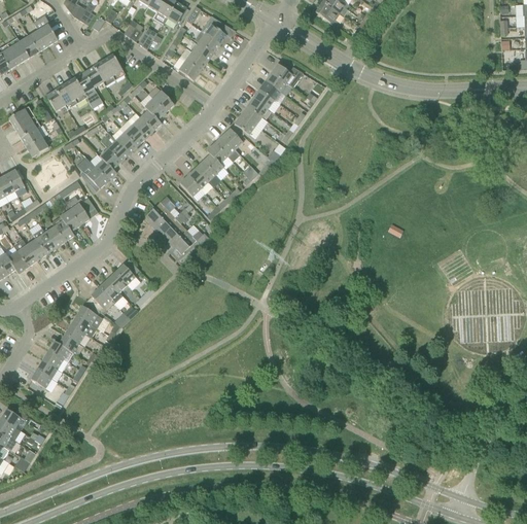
[(67,0),(70,2),(67,7),(70,11),(76,2),(77,0),(67,0)]
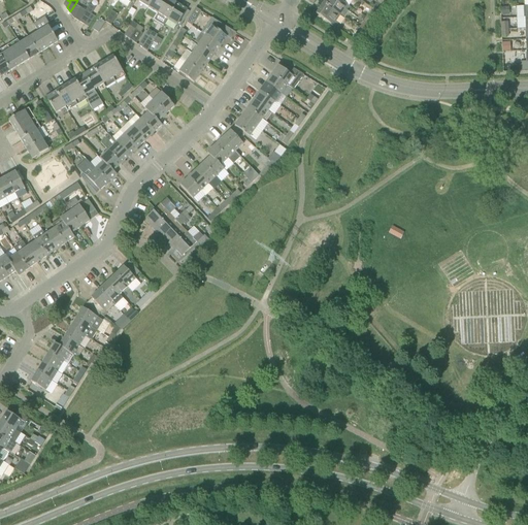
[(151,0),(149,5),(150,5),(145,11),(155,18),(164,0),(151,0)]
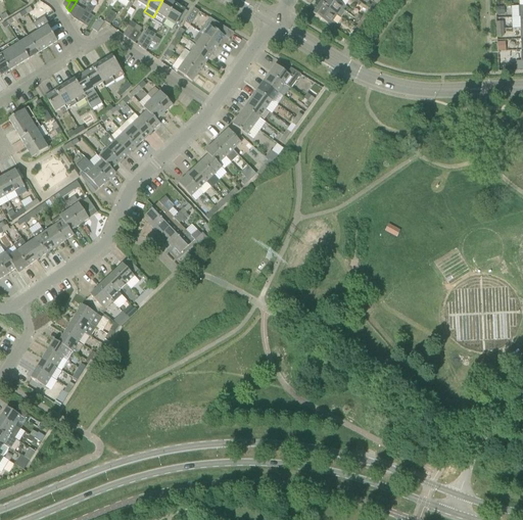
[(165,16),(176,1),(174,0),(162,0),(153,17),(162,24),(167,17),(165,16)]
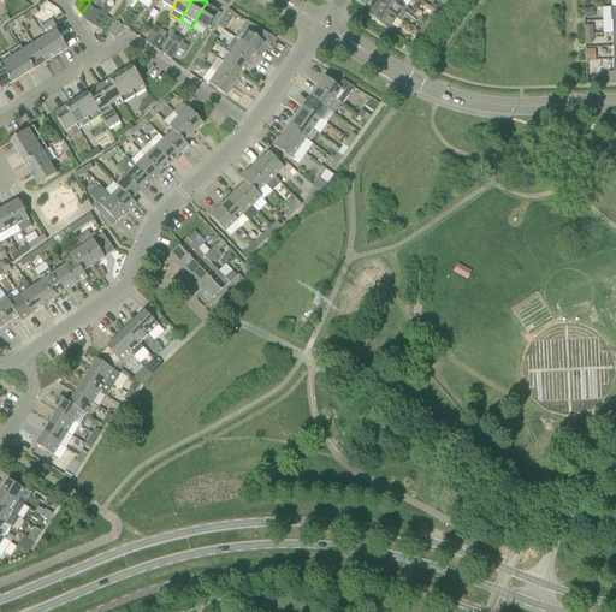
[(407,4),(400,0),(378,0),(377,1),(396,15),(401,6),(403,9),(407,4)]
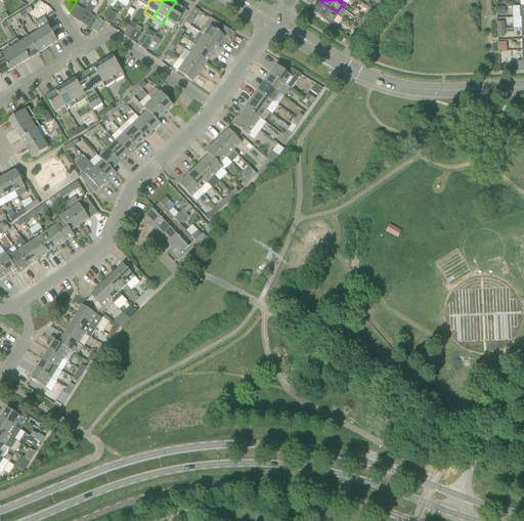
[(166,16),(167,17),(176,23),(185,7),(176,1),(166,16)]
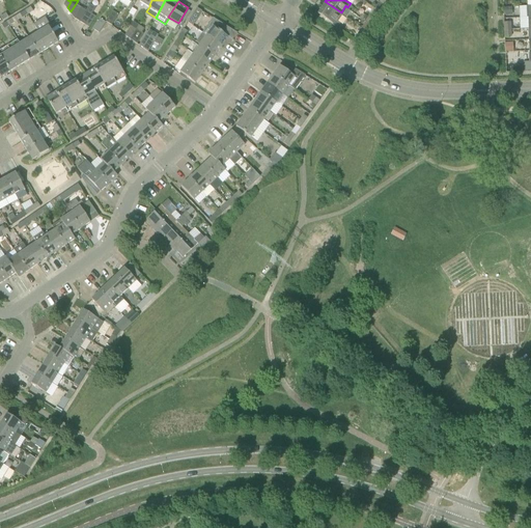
[(337,19),(341,12),(325,1),(317,11),(336,25),(339,21),(337,19)]
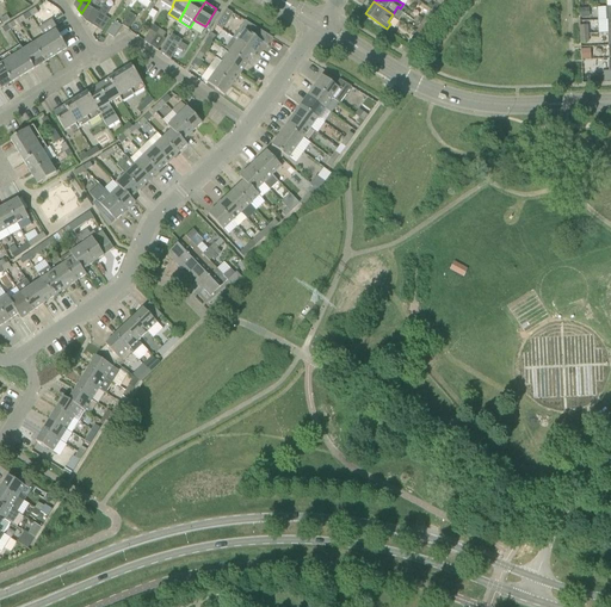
[(92,22),(99,10),(88,2),(81,13),(85,18),(92,22)]
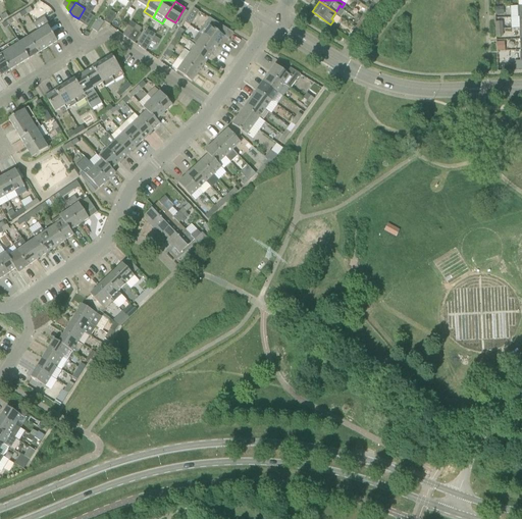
[(198,7),(194,5),(185,19),(189,22),(198,7)]
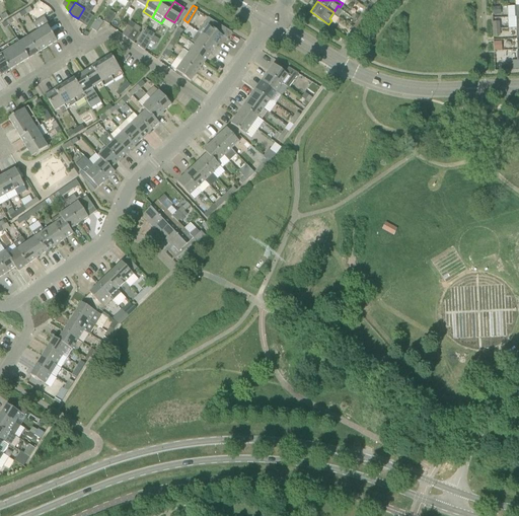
[(24,8),(19,11),(15,13),(18,17),(21,14),(27,11),(24,8)]
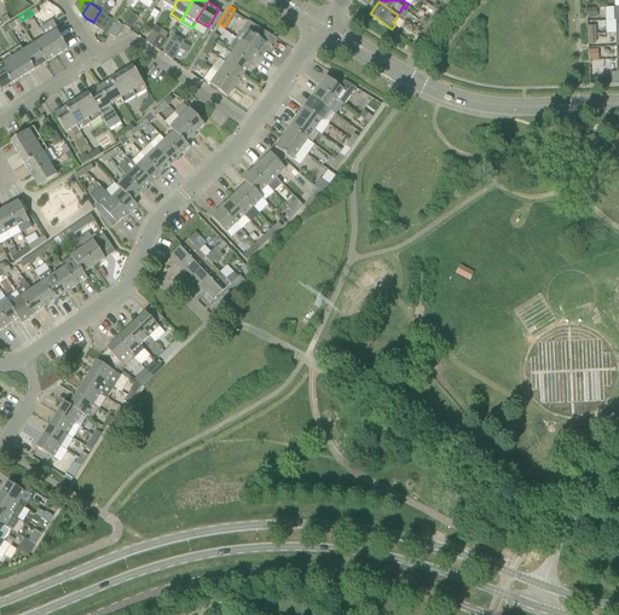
[(106,15),(100,10),(93,22),(99,27),(106,15)]
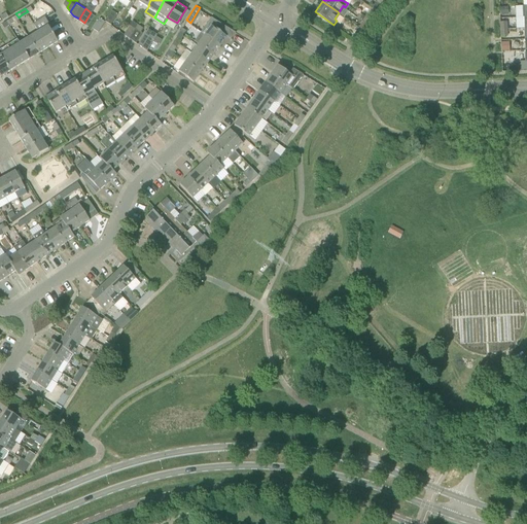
[(112,8),(105,20),(111,23),(117,11),(112,8)]
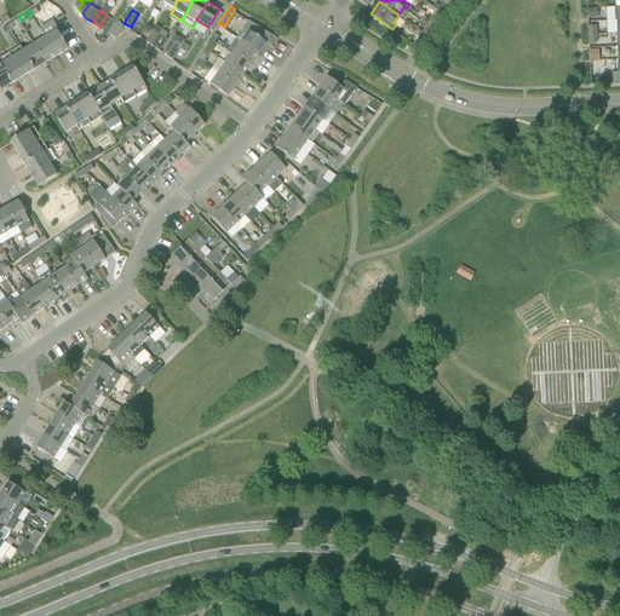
[(429,18),(437,24),(440,19),(431,13),(429,18)]
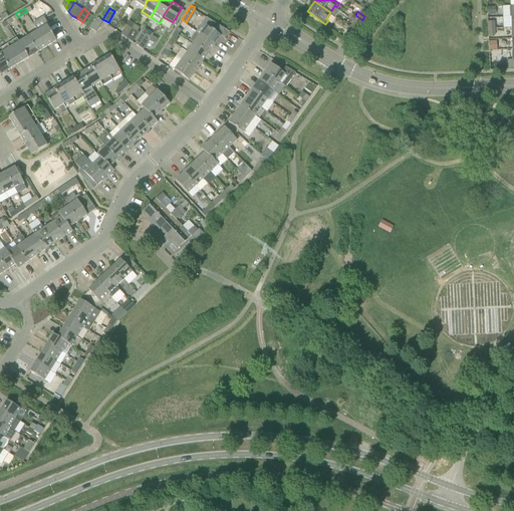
[(18,17),(15,13),(6,19),(9,22),(18,17)]
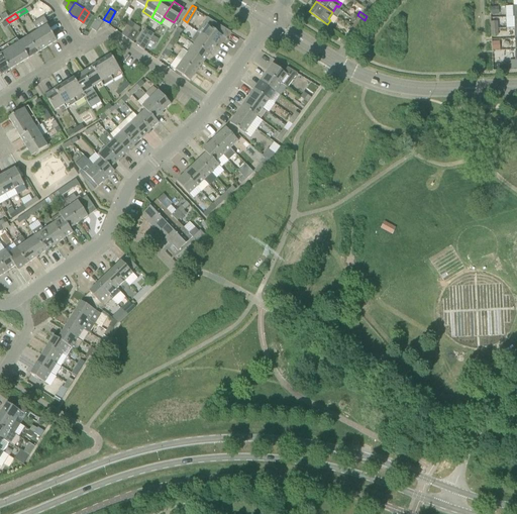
[(231,29),(207,15),(200,24),(204,27),(201,31),(201,32),(216,42),(222,33),(226,36),(231,29)]
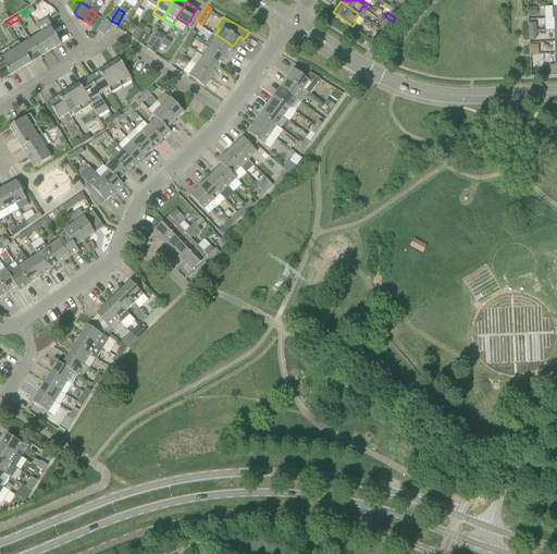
[(390,25),(393,22),(385,16),(382,20),(390,25)]
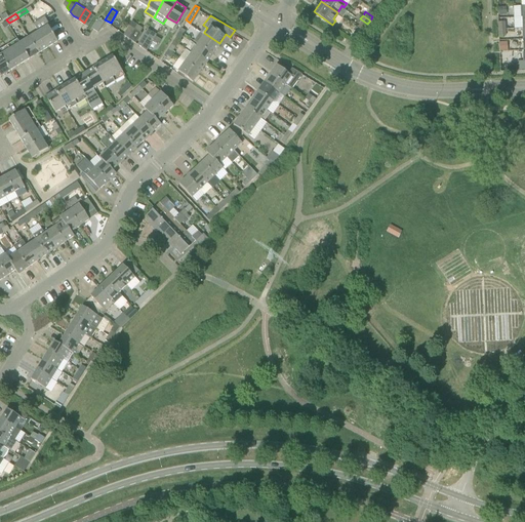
[(98,16),(92,27),(97,30),(105,19),(98,16)]
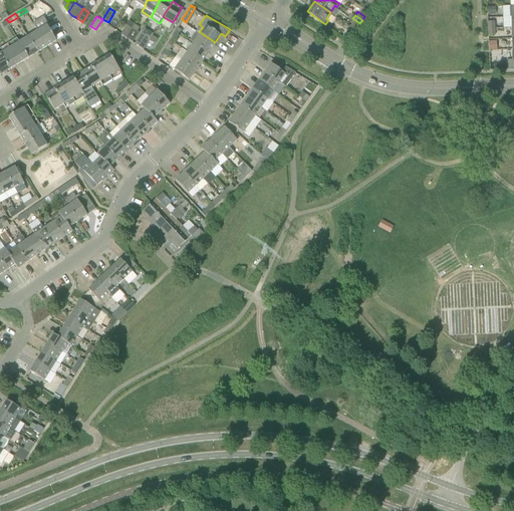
[(125,35),(132,26),(134,22),(130,19),(126,23),(127,23),(121,32),(125,35)]
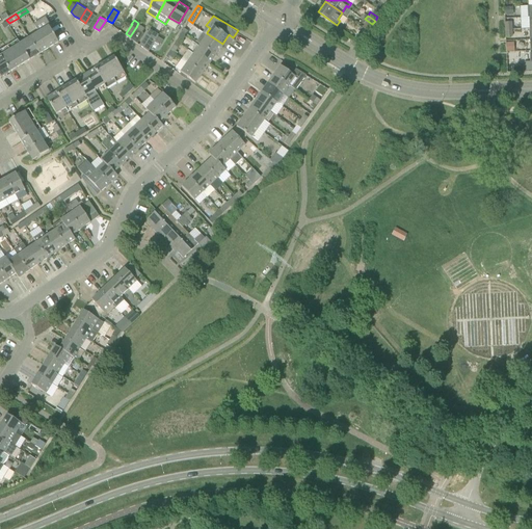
[(137,42),(143,31),(141,30),(144,26),(138,23),(136,27),(130,36),(137,42)]
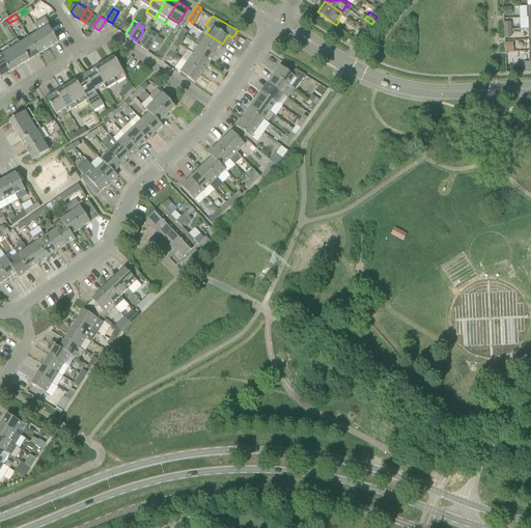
[(38,29),(49,46),(58,39),(49,24),(38,29)]
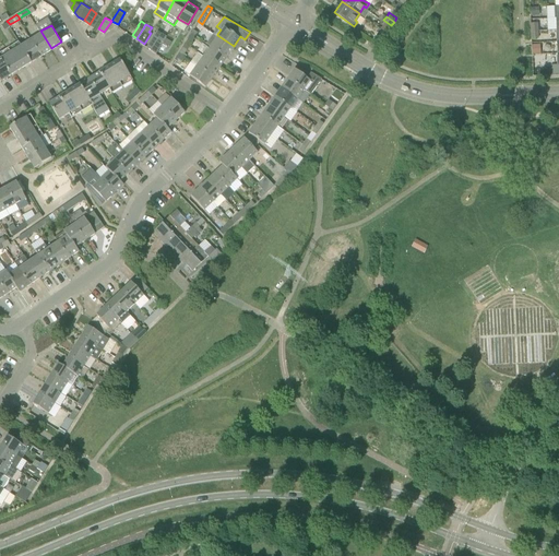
[(383,35),(387,32),(379,26),(377,31),(383,35)]
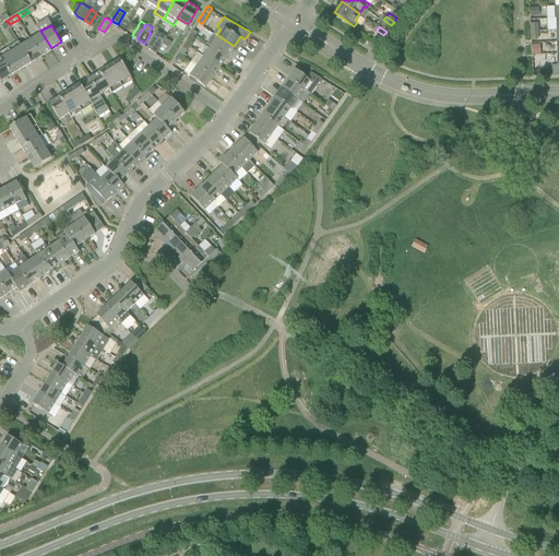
[(40,31),(31,37),(40,55),(51,48),(40,31)]
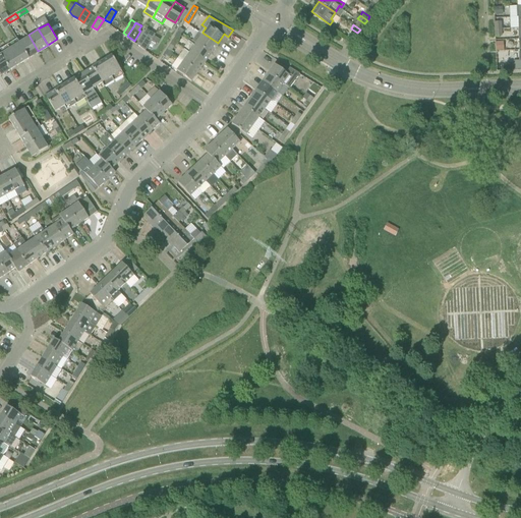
[(182,32),(178,29),(173,38),(177,41),(182,32)]
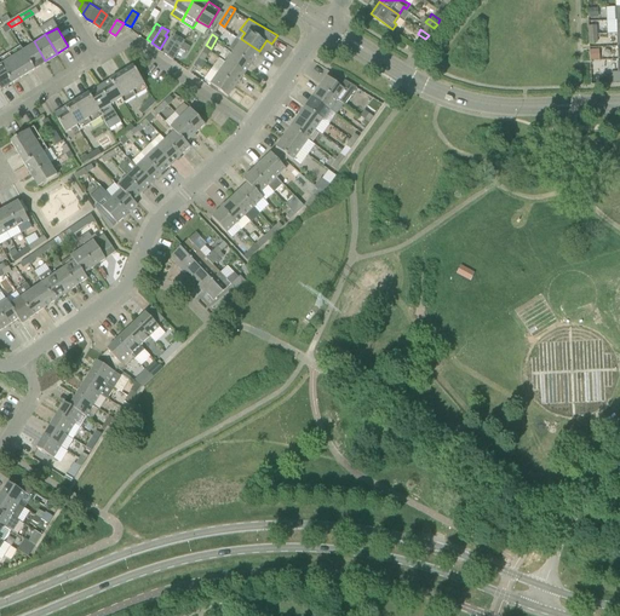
[(234,50),(251,62),(259,51),(241,39),(241,38),(237,35),(230,46),(234,49),(234,50)]
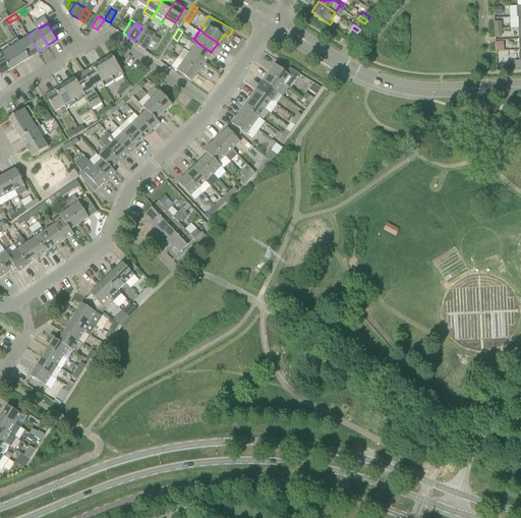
[(149,31),(139,45),(146,49),(152,38),(153,38),(155,35),(149,31)]
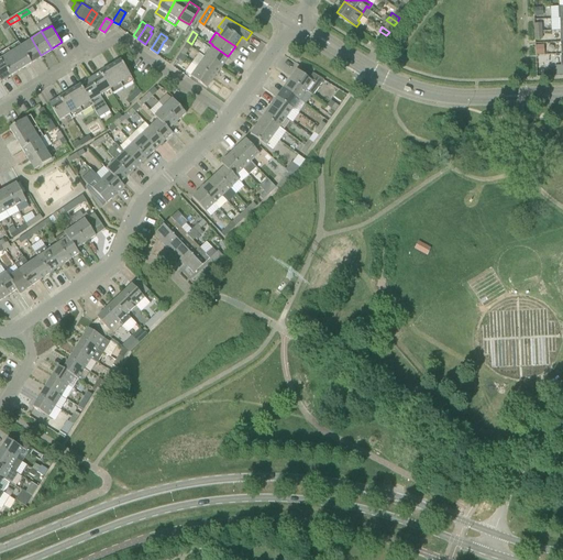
[(31,37),(21,43),(32,61),(41,55),(31,37)]
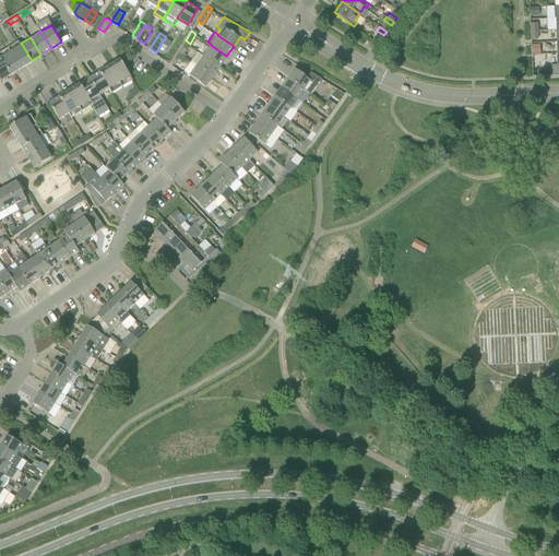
[(0,55),(11,72),(18,69),(26,63),(32,60),(21,43),(19,39),(13,43),(4,47),(0,50),(0,55)]
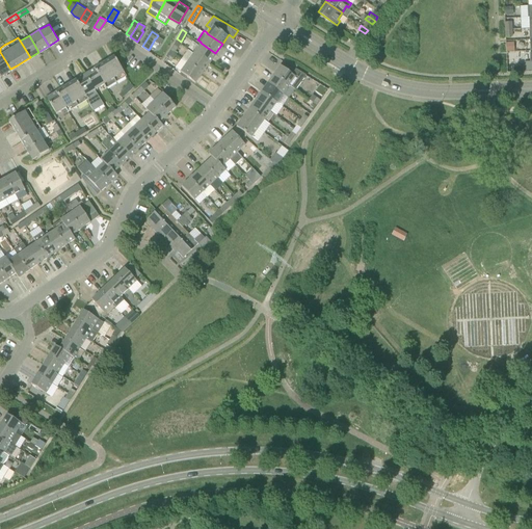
[(354,37),(351,43),(360,47),(363,43),(354,37)]
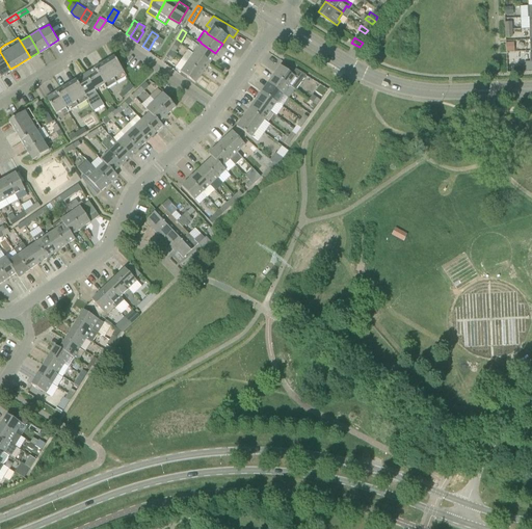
[(175,51),(176,50),(181,42),(177,38),(170,49),(175,51)]
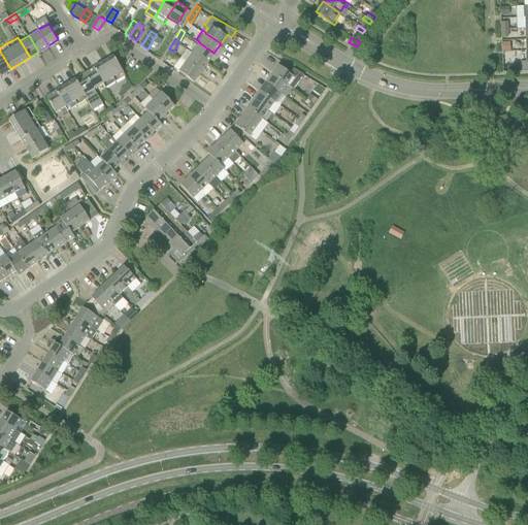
[(510,40),(502,40),(502,50),(510,48),(510,40)]
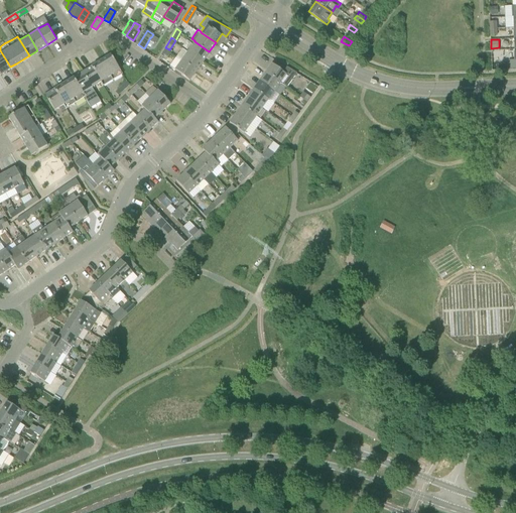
[(195,41),(188,49),(203,60),(209,51),(195,41)]
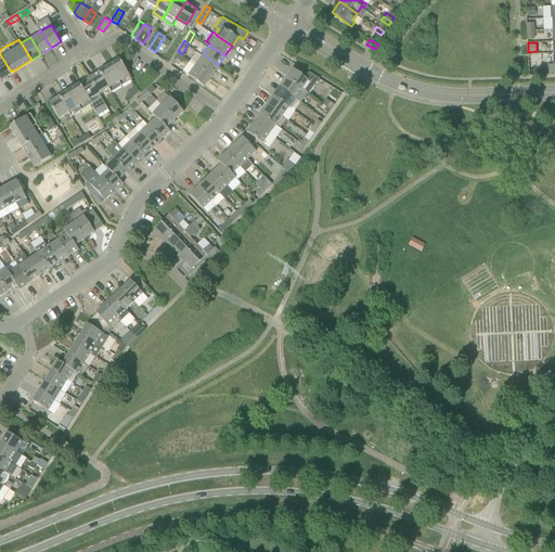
[(184,54),(182,53),(178,51),(173,59),(179,62),(184,54)]
